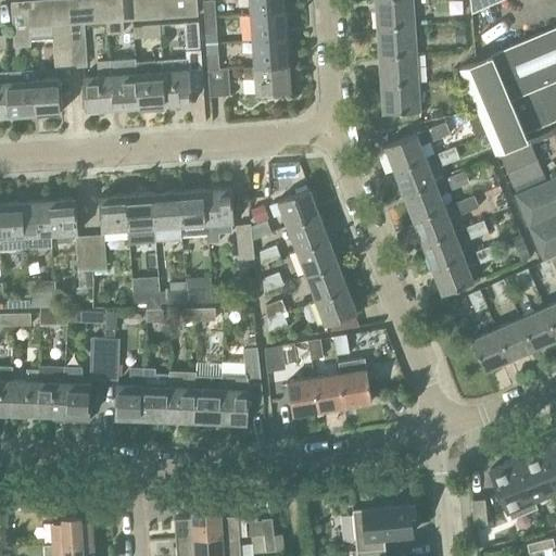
[(28,28),(30,28),(41,27),(40,0),(26,1),(28,28)]
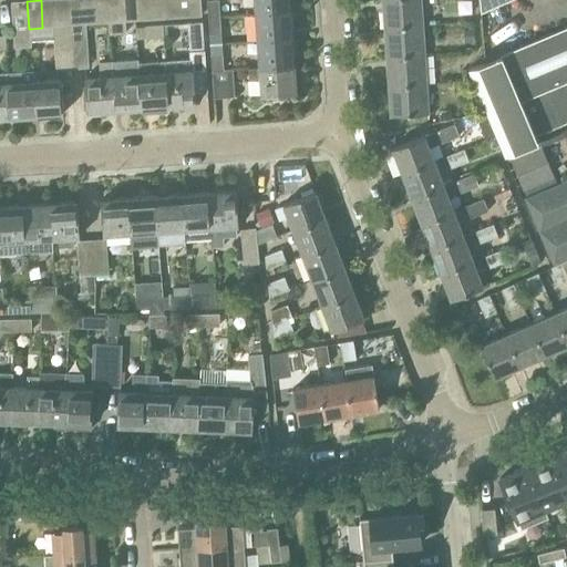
[(42,0),(41,0),(42,28),(52,27),(57,27),(53,0),(42,0)]
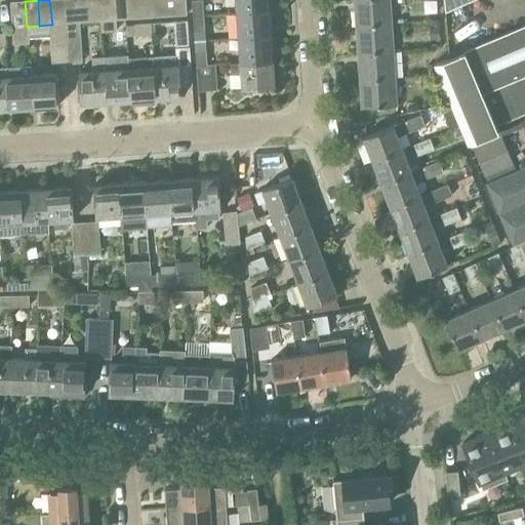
[(49,0),(52,25),(65,24),(63,0),(49,0)]
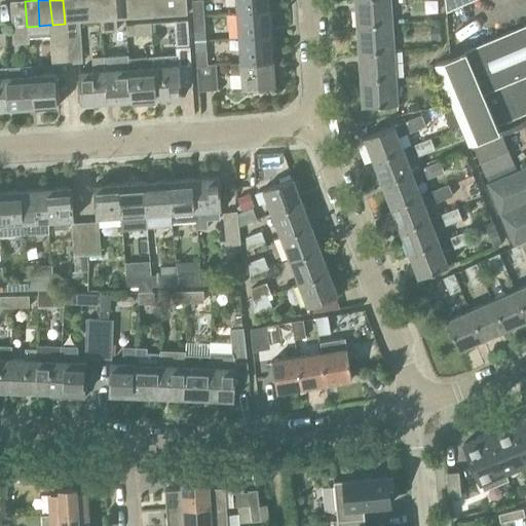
[(63,0),(65,24),(78,23),(76,0),(63,0)]
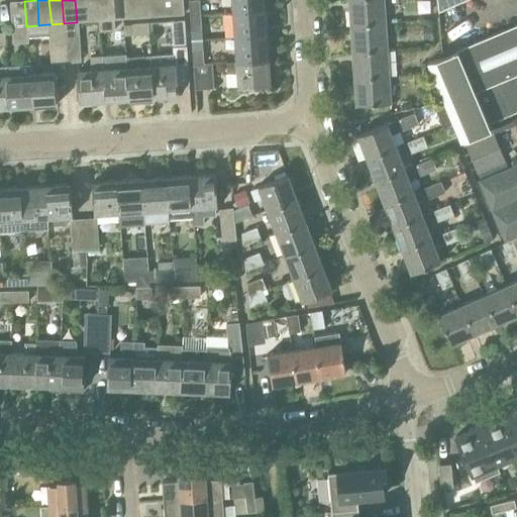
[(87,0),(75,0),(77,22),(78,22),(89,21),(87,0)]
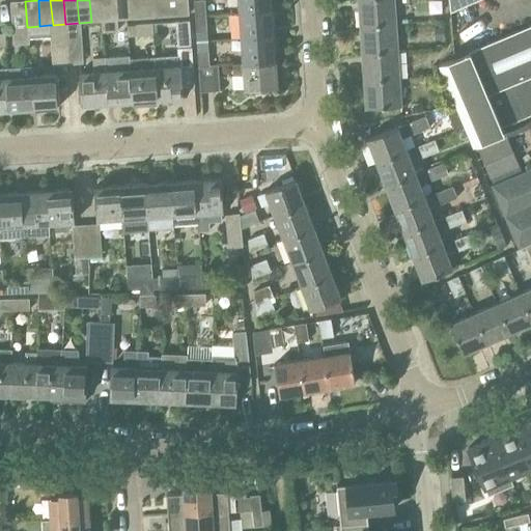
[(102,0),(89,0),(91,22),(101,21),(103,21),(104,21),(102,0)]
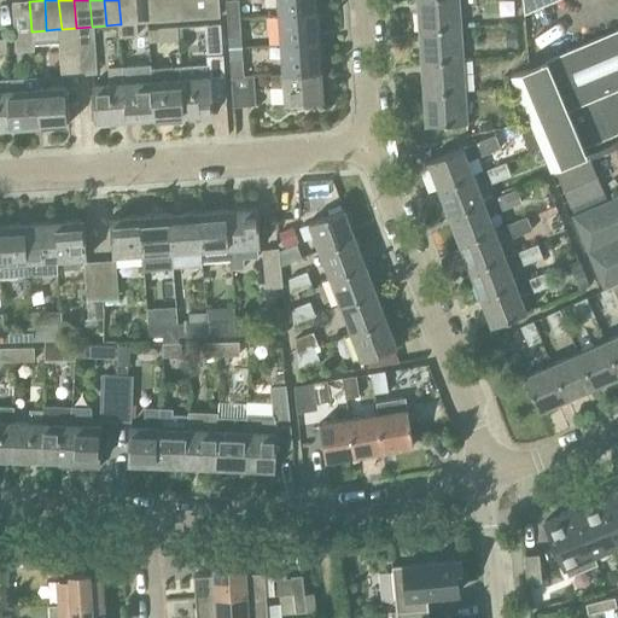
[(118,0),(121,24),(136,23),(134,0),(118,0)]
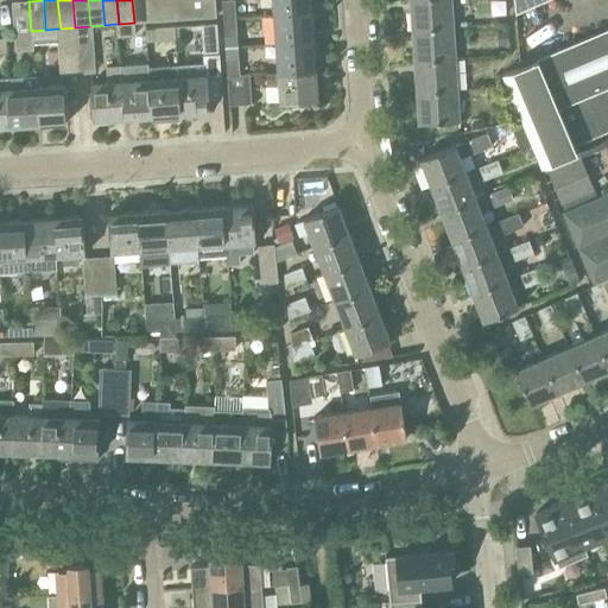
[(147,0),(132,0),(134,23),(150,21),(147,0)]
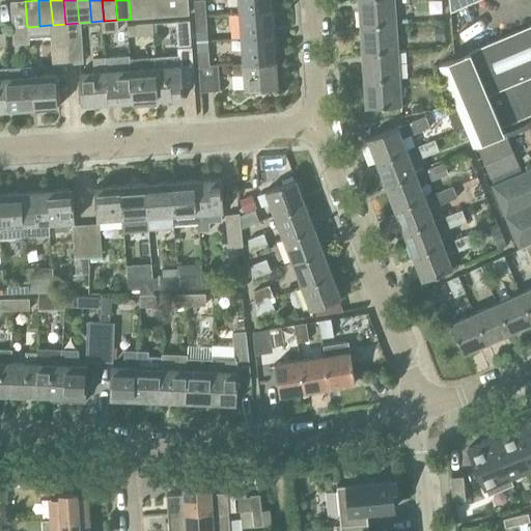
[(129,0),(131,19),(143,19),(142,0),(129,0)]
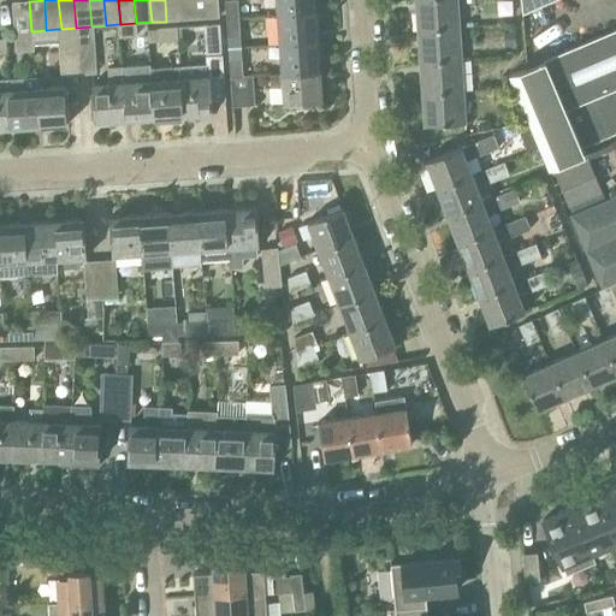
[(165,0),(166,22),(181,21),(178,0),(165,0)]
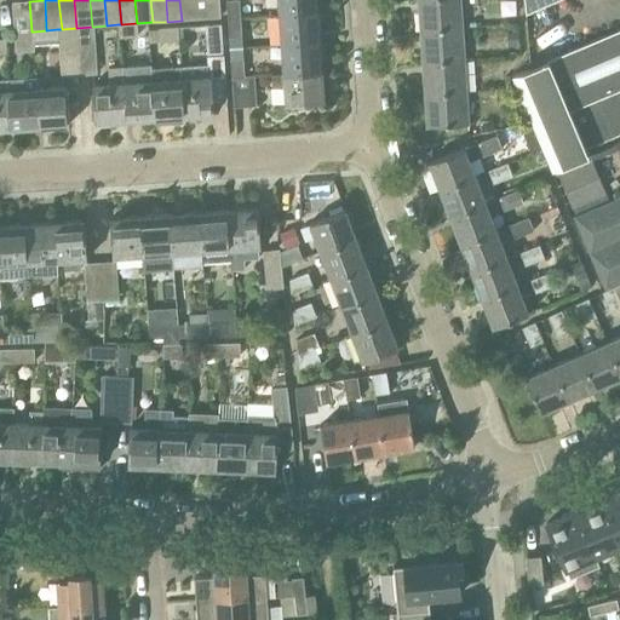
[(219,0),(179,0),(182,21),(220,18),(219,0)]
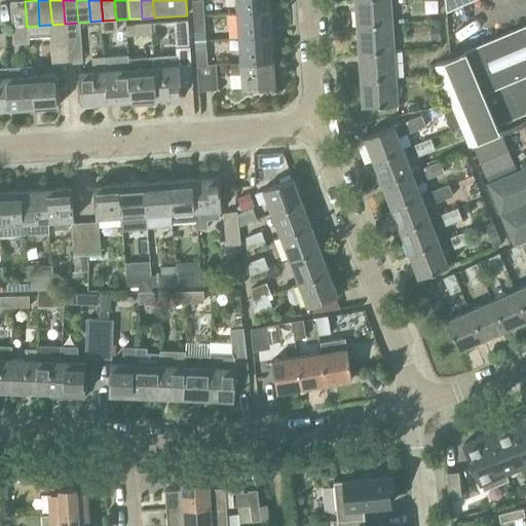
[(202,0),(200,0),(196,0),(192,0),(193,16),(203,15),(202,0)]
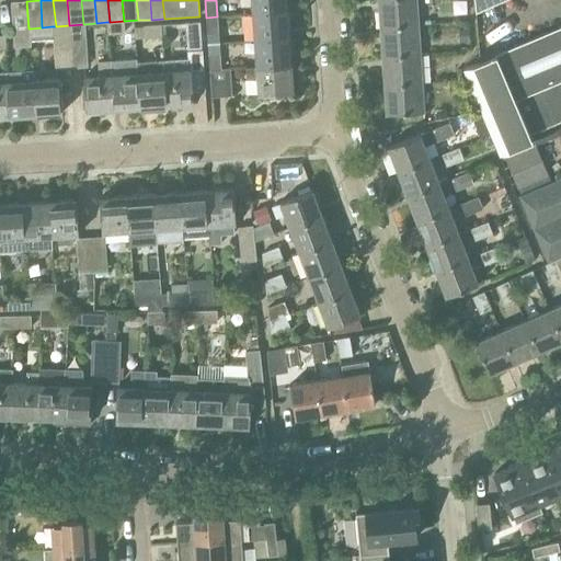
[(286,0),(251,0),(253,14),(287,12),(286,0)]
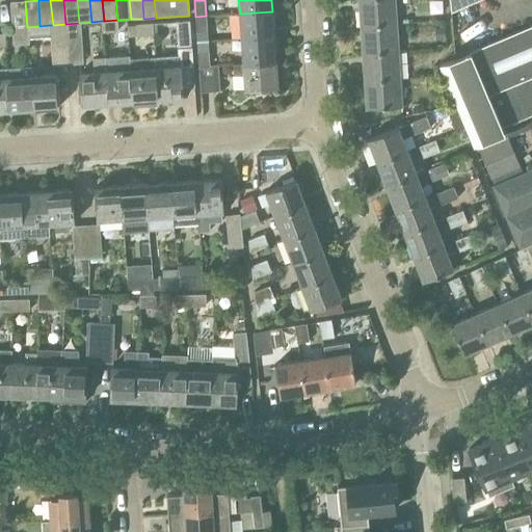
[(394,0),(358,0),(361,26),(396,24),(394,0)]
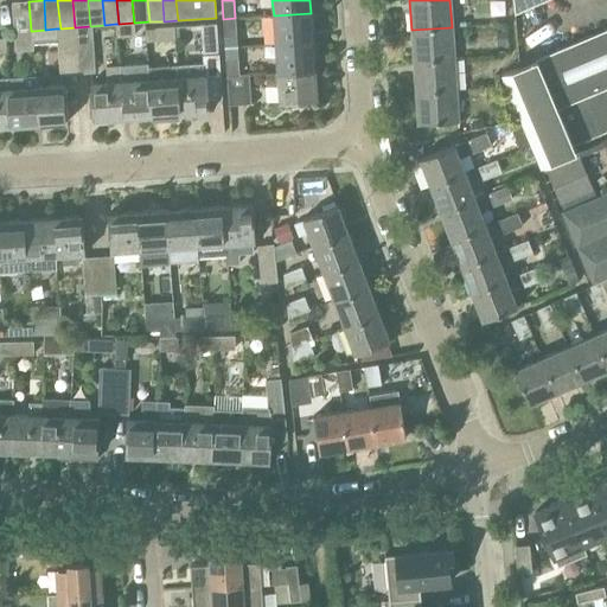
[(513,0),(515,13),(543,0),(513,0)]
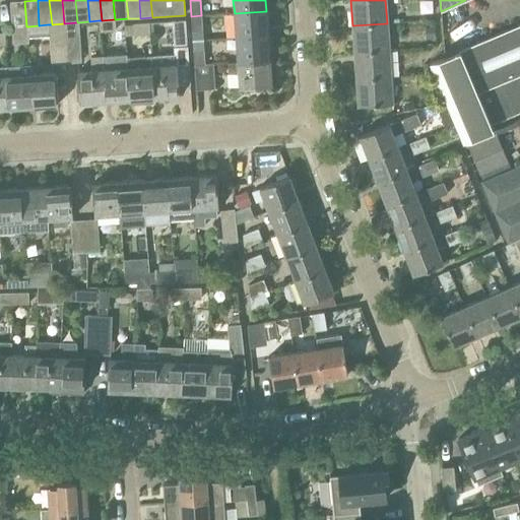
[(24,1),(10,2),(12,27),(26,26),(24,1)]
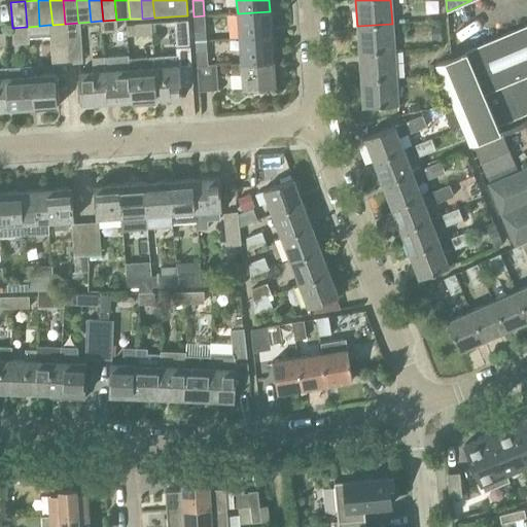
[(272,36),(270,11),(238,13),(240,38),(272,36)]
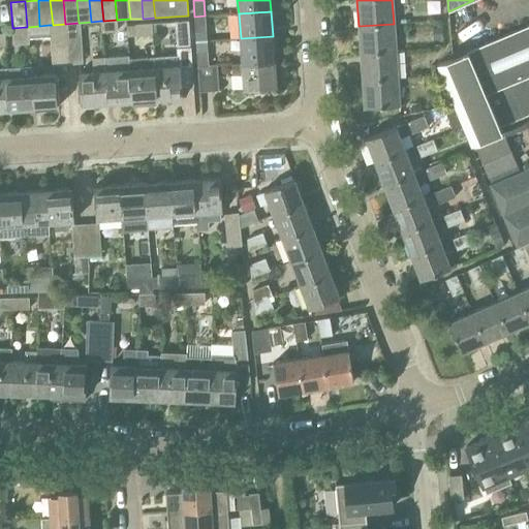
[(205,16),(194,17),(195,32),(207,31),(205,16)]
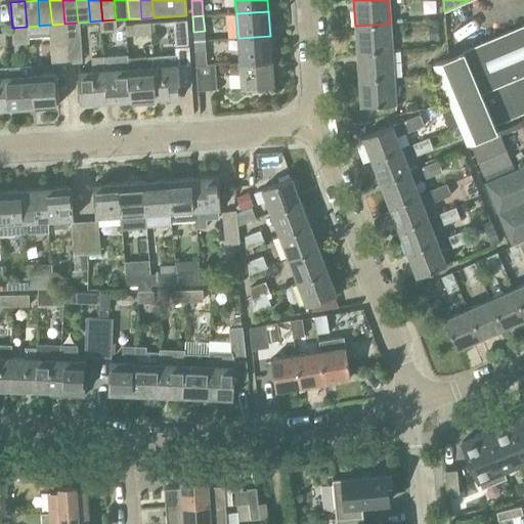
[(116,19),(102,20),(101,20),(99,20),(100,32),(117,31),(116,19)]
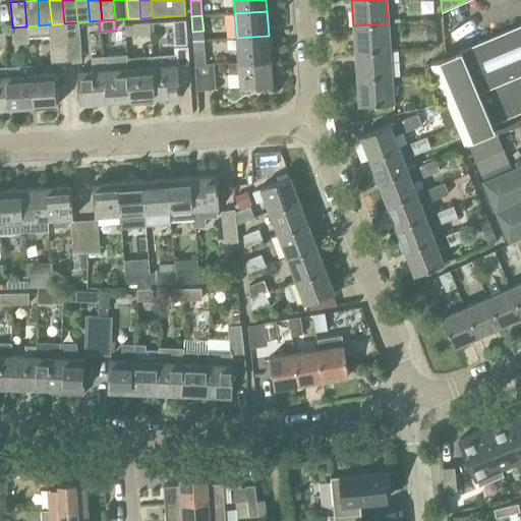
[(174,55),(152,56),(155,98),(179,97),(179,87),(190,85),(186,20),(172,21),(174,55)]
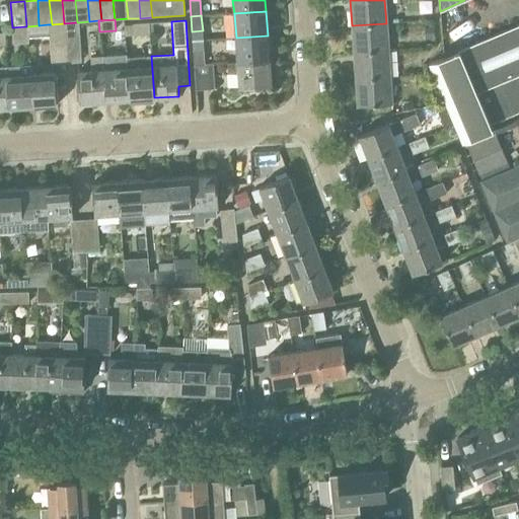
[(77,22),(64,23),(67,63),(81,62),(78,22),(77,22)]
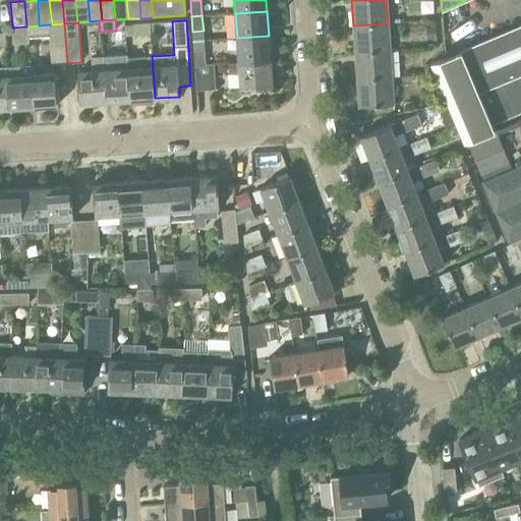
[(52,24),(48,24),(51,64),(67,63),(64,23),(52,24)]
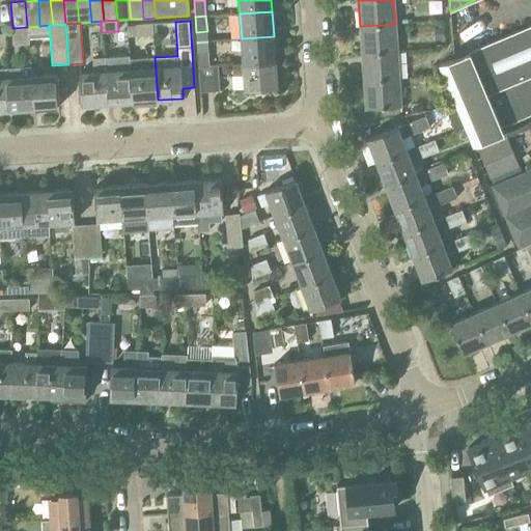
[(154,35),(152,24),(136,25),(137,36),(154,35)]
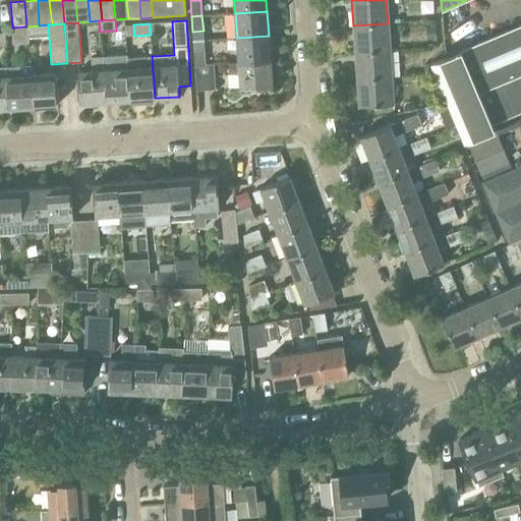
[(388,23),(353,25),(355,53),(390,50),(388,23)]
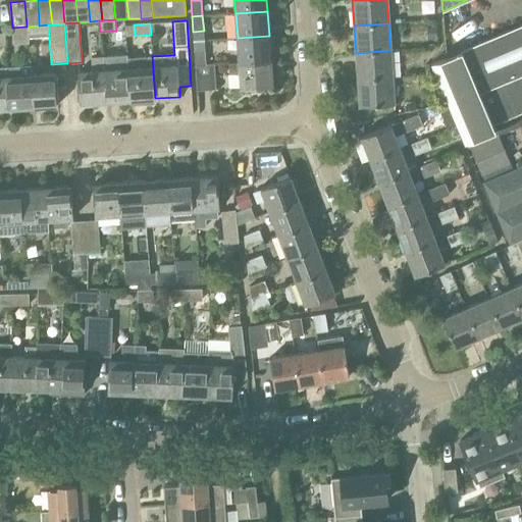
[(515,115),(521,111),(521,24),(461,50),(461,51),(431,63),(465,144),(496,132),(492,124),(515,115)]
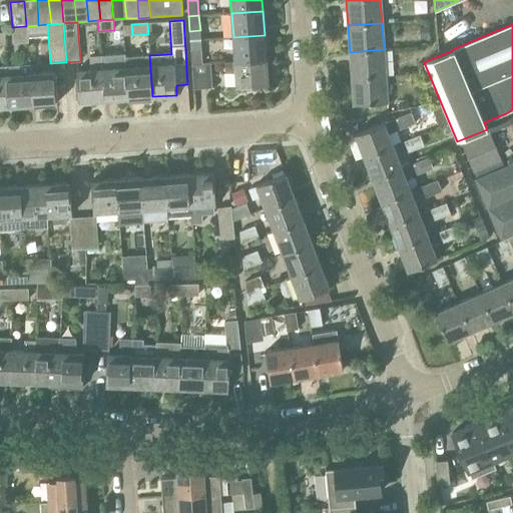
[(28,42),(28,34),(28,26),(26,26),(12,27),(13,43),(28,42)]
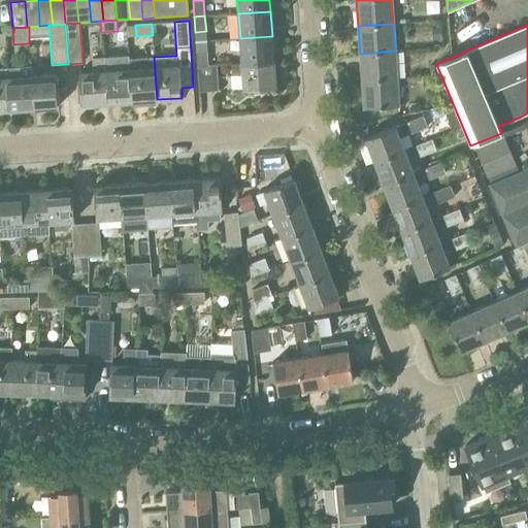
[(440,39),(440,28),(432,29),(432,39),(440,39)]
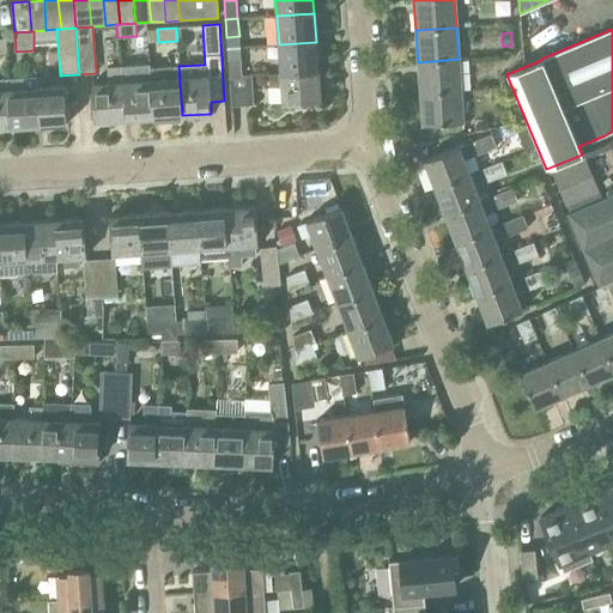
[(279,44),(280,73),(317,71),(316,42),(279,44)]
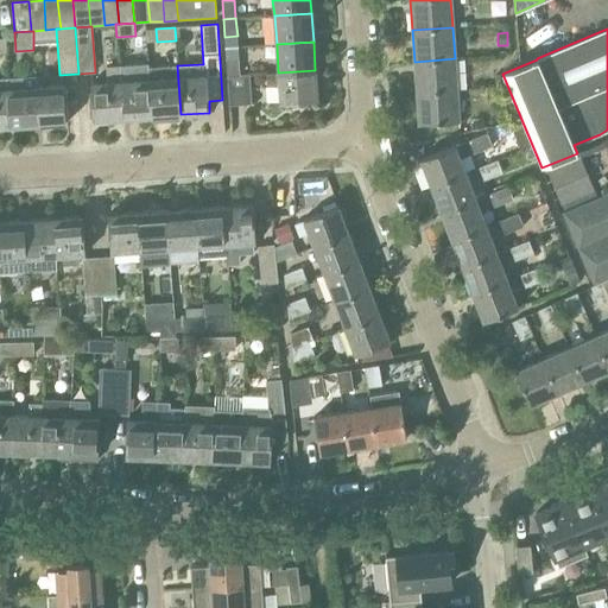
[(455,58),(415,62),(417,93),(457,90),(455,58)]
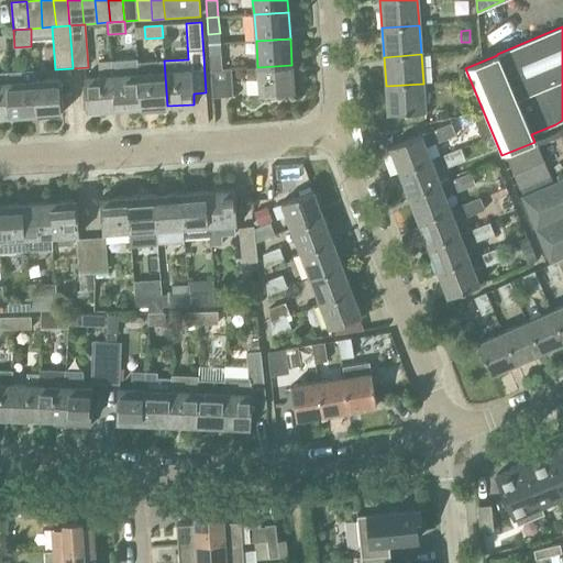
[(221,61),(221,55),(209,56),(210,70),(222,69),(221,61)]
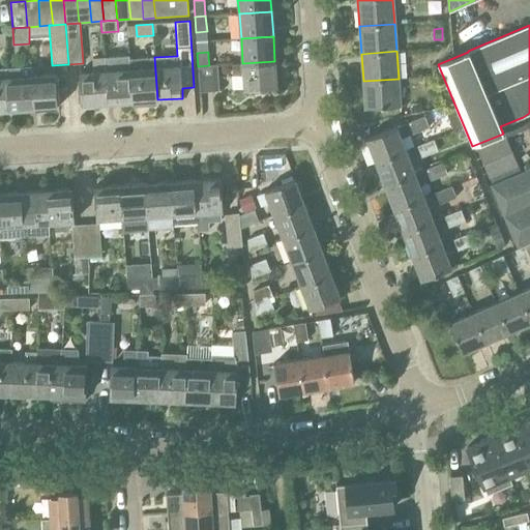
[(108,104),(133,101),(129,59),(129,56),(105,57),(108,104)]
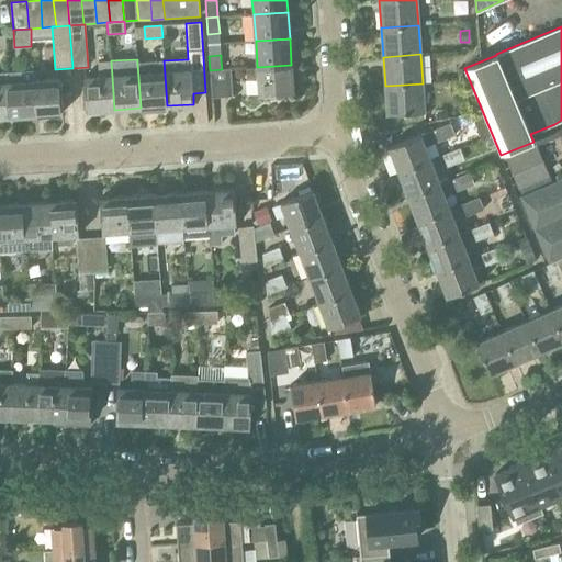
[(99,76),(85,77),(87,111),(114,110),(111,60),(98,62),(99,76)]
